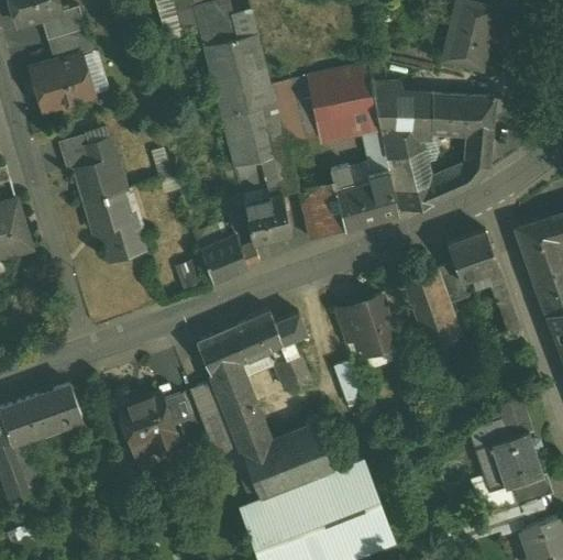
[(55,0),(9,0),(18,26),(41,20),(59,14),(59,13),(55,0)]
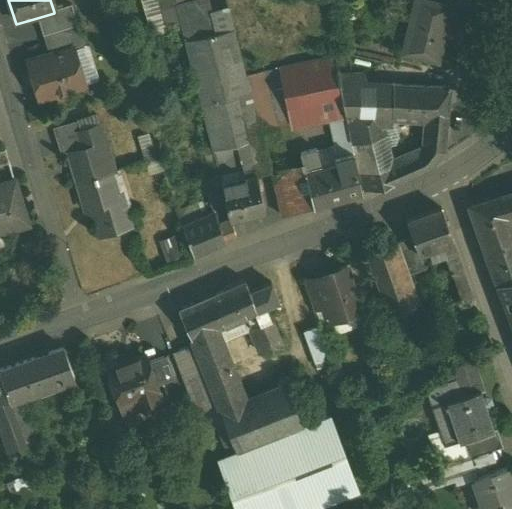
[(220,178),(222,185),(256,176),(269,172),(261,139),(246,78),(228,8),(211,13),(207,0),(201,0),(174,7),(220,178)]
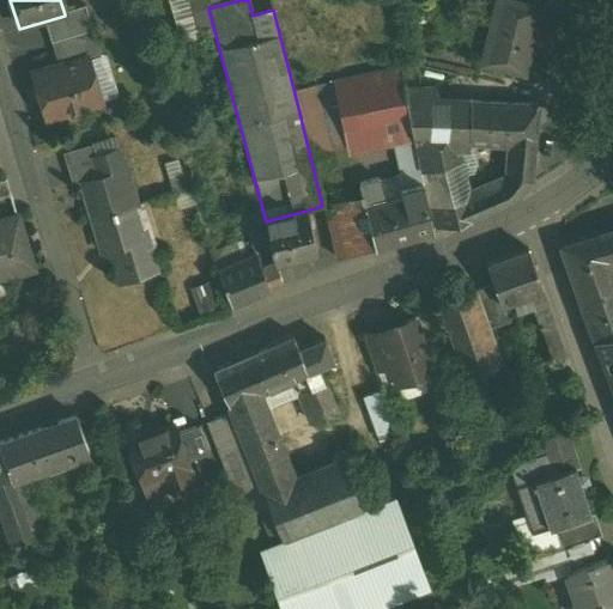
[(540,12),(498,1),(481,68),(525,78),(540,12)]
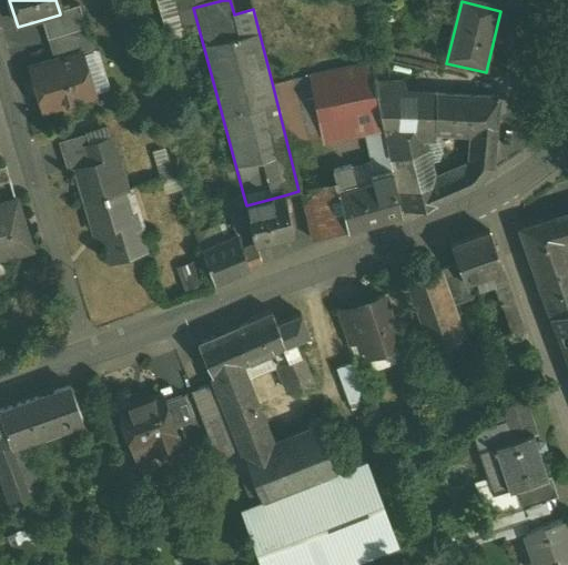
[(60,14),(41,20),(48,41),(85,30),(79,8),(60,13),(60,14)]
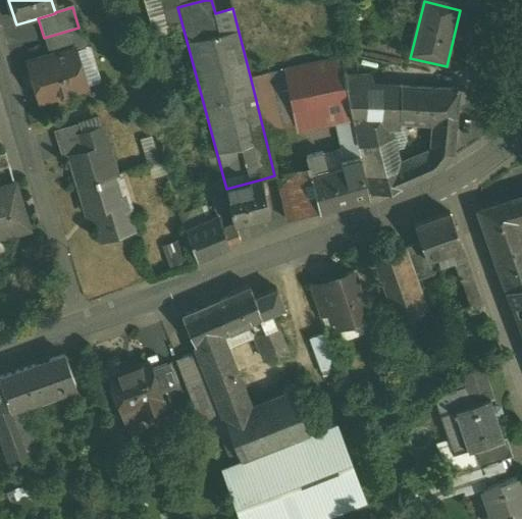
[(79,28),(44,38),(50,58),(74,51),(74,53),(86,50),(79,28)]
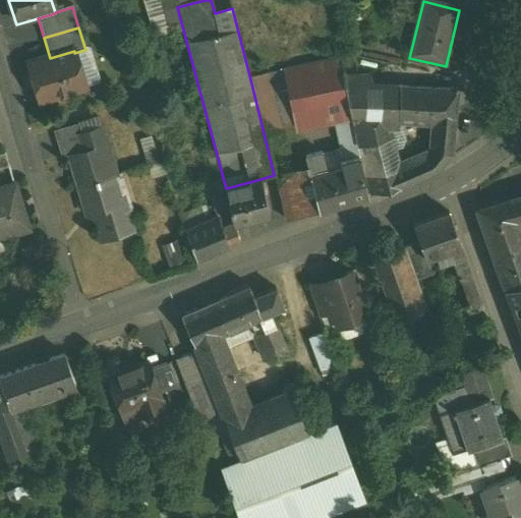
[(50,58),(29,65),(40,102),(55,97),(55,99),(61,102),(68,100),(71,94),(70,93),(85,89),(74,53),(74,51),(50,58)]
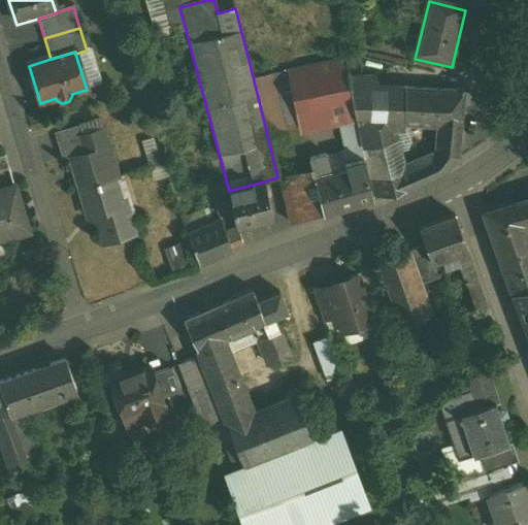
[(343,62),(287,74),(300,135),(336,128),(356,123),(350,90),(343,62)]
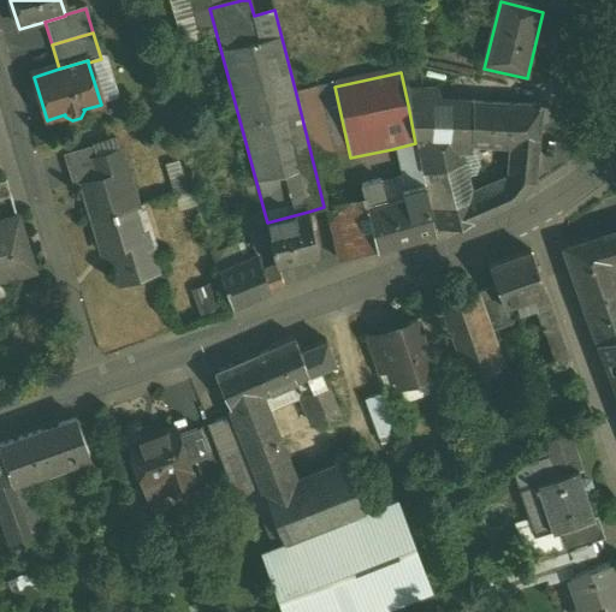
[(330,85),(296,94),(314,167),(348,159),(330,85)]
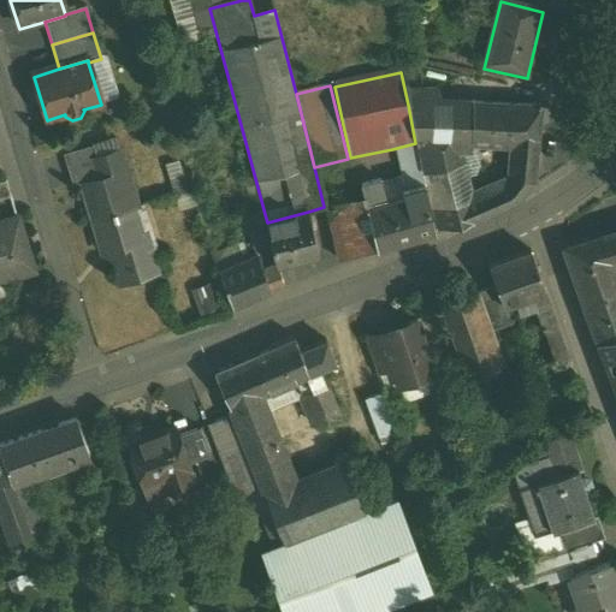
[(473,107),(408,105),(415,143),(418,143),(454,143),(472,144),(472,141),(473,107)]
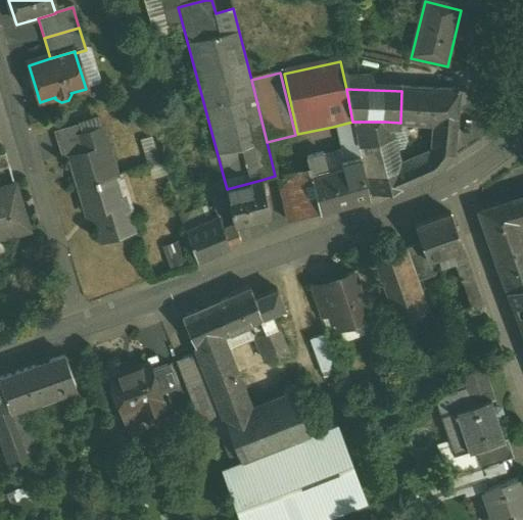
[(457,92),(401,91),(400,120),(438,122),(434,154),(452,156),(457,92)]
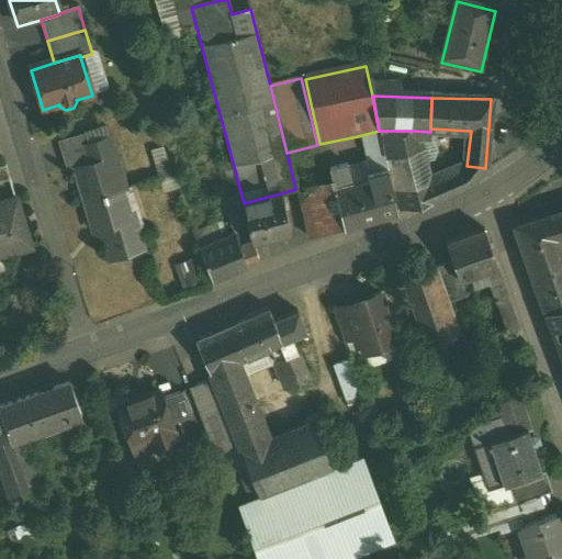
[(368,176),(388,171),(379,131),(358,136),(364,163),(368,176)]
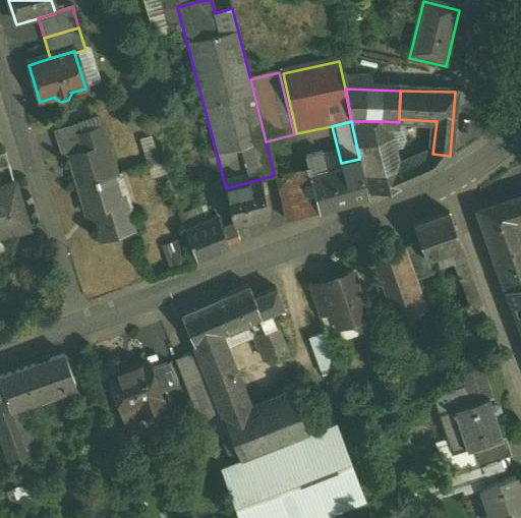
[(384,121),(353,121),(372,198),(401,190),(396,174),(384,121)]
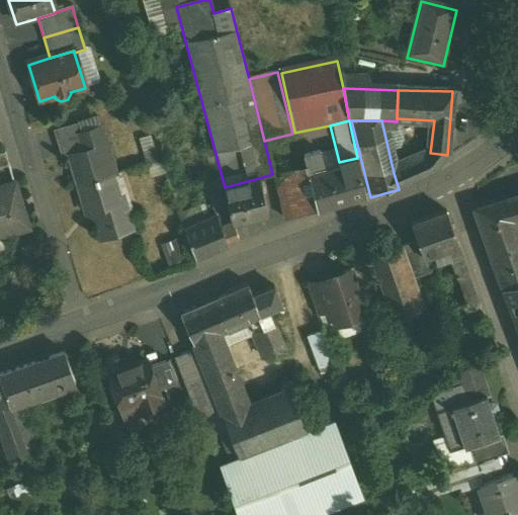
[(77,125),(54,133),(62,159),(70,156),(70,158),(85,153),(82,145),(83,144),(77,125)]
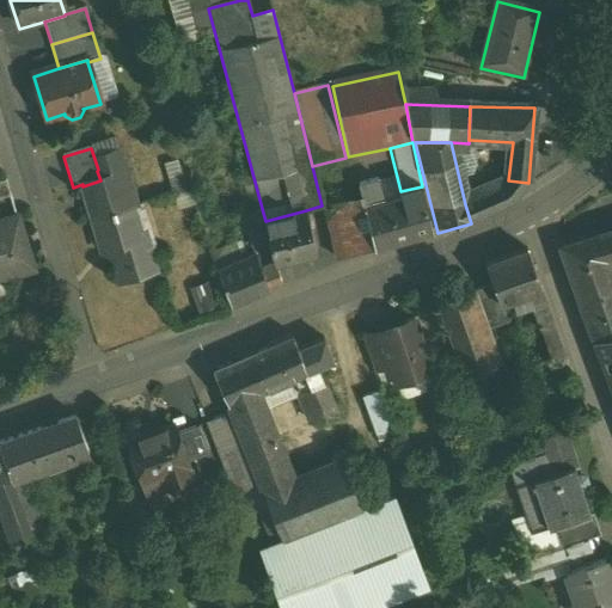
[(98,170),(97,171),(101,180),(83,186),(93,221),(132,209),(136,208),(132,191),(129,192),(120,164),(98,170)]
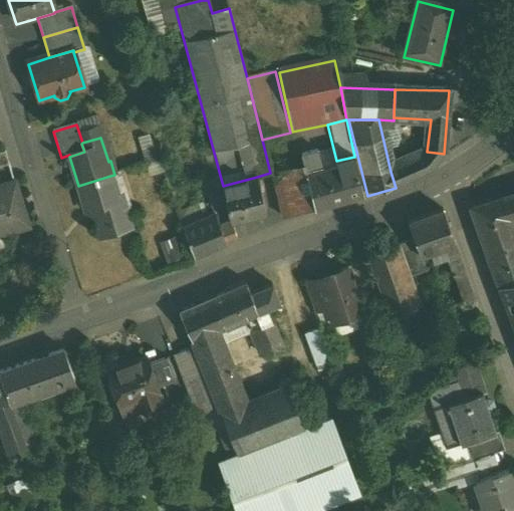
[(333,149),(301,157),(304,166),(307,177),(338,170),(336,161),(333,149)]
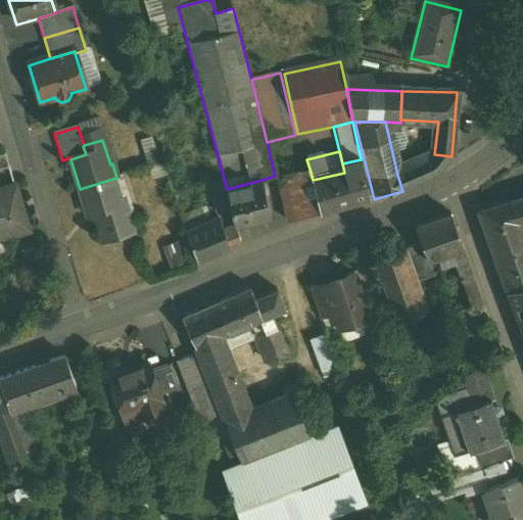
[(429,159),(397,175),(402,191),(438,174),(452,156),(434,154),(429,159)]
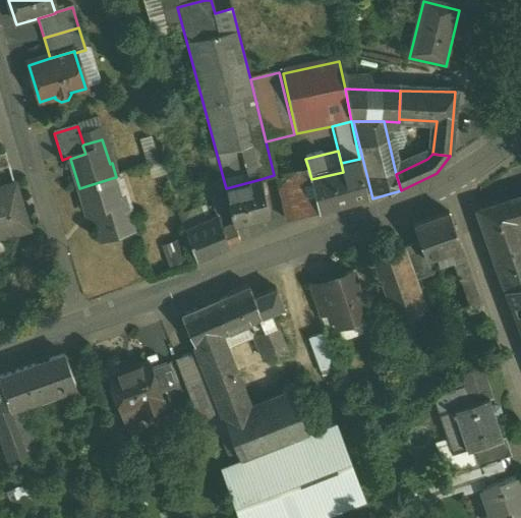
[(5,156),(0,157),(0,172),(10,169),(5,156)]
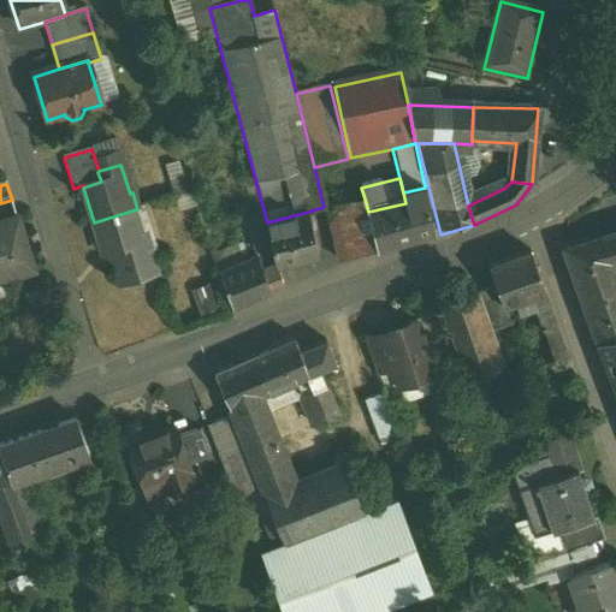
[(406,203),(415,242),(437,237),(425,188),(403,192),(406,203)]
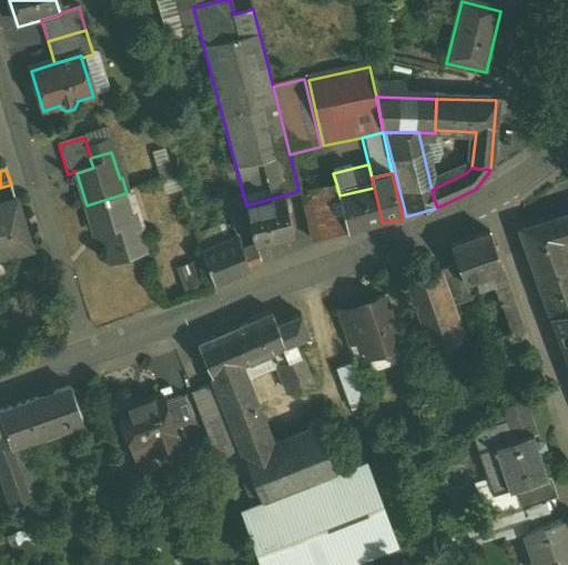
[(340,195),(336,183),(300,192),(313,244),(347,233),(340,195)]
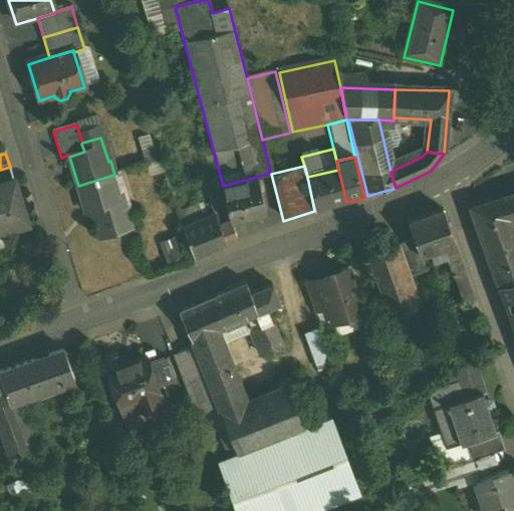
[(346,202),(338,170),(307,177),(314,211),(346,202)]
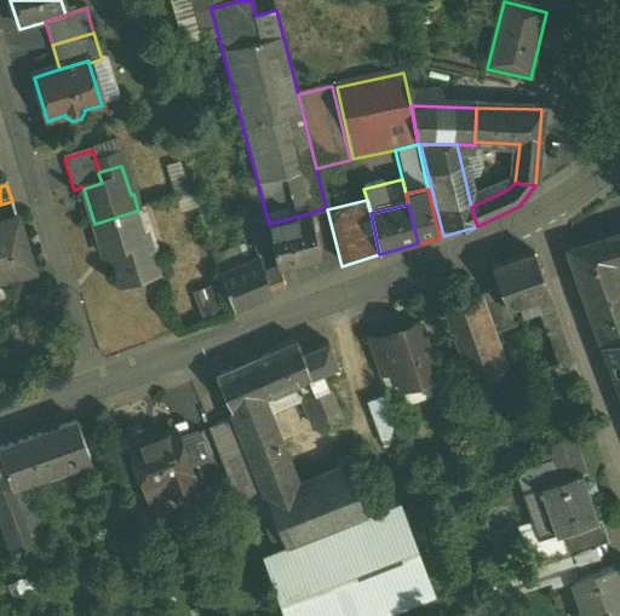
[(95,224),(92,224),(103,259),(110,257),(120,289),(159,277),(147,239),(142,240),(133,212),(95,224)]
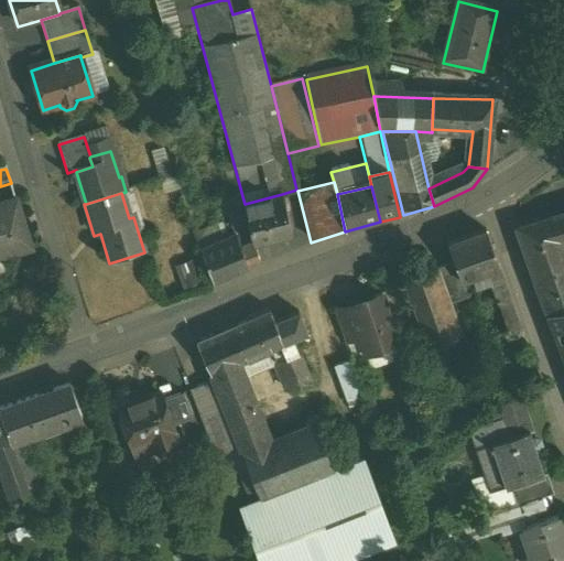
[(282,194),(245,204),(255,245),(292,235),(282,194)]
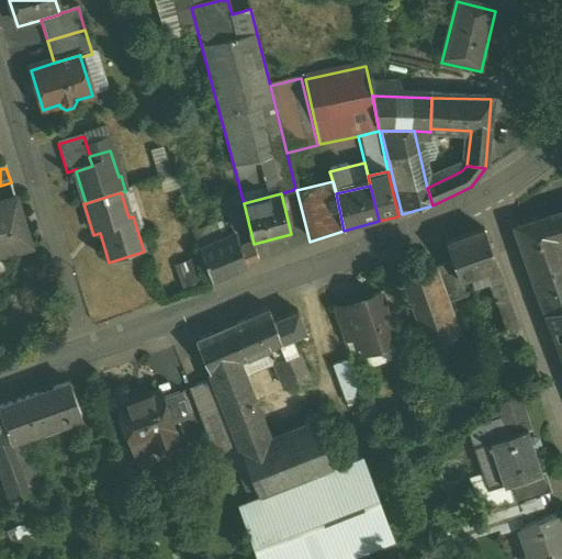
[(250,231),(242,196),(222,201),(234,236),(250,231)]
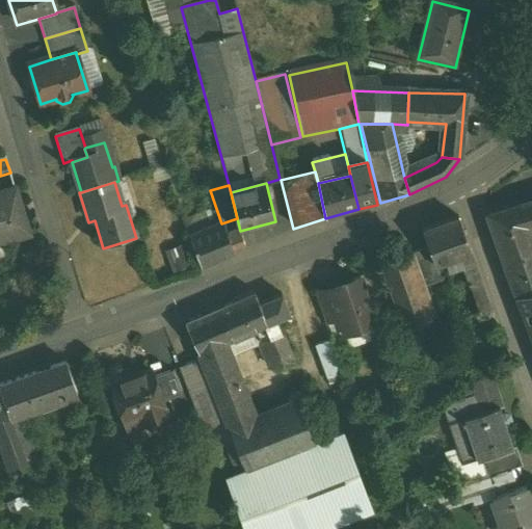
[(16,191),(0,195),(0,245),(30,237),(16,191)]
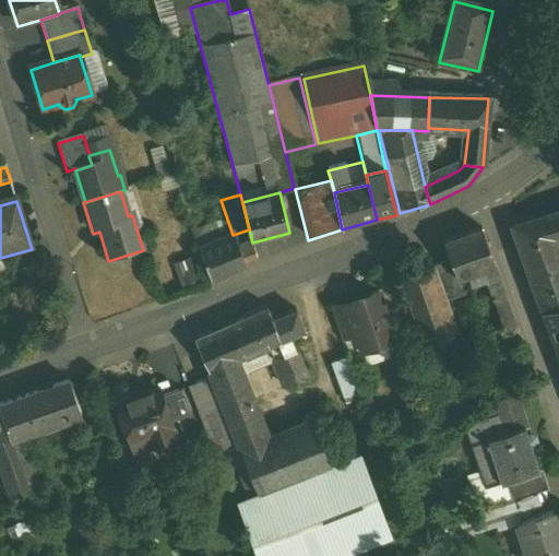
[(558,212),(546,216),(555,239),(558,237),(558,212)]
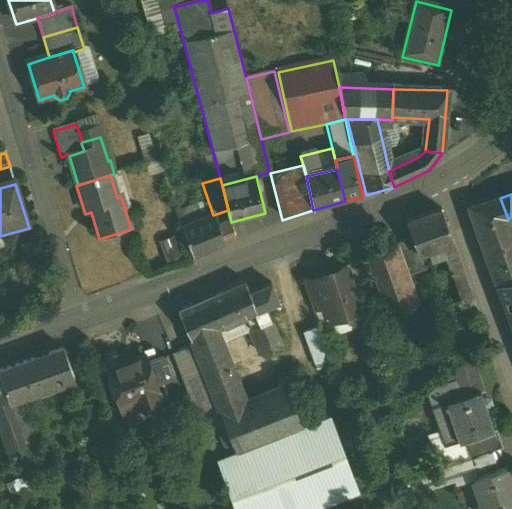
[(500,198),(469,208),(486,260),(497,287),(511,281),(511,231),(508,219),(500,198)]
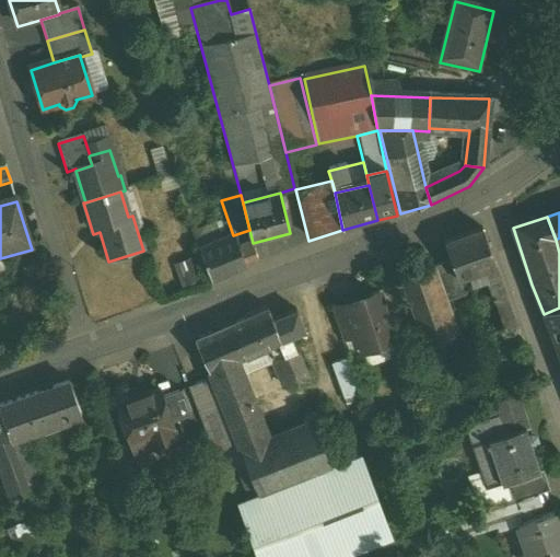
[(482,231),(444,245),(451,263),(457,281),(458,280),(482,273),(496,267),(482,231)]
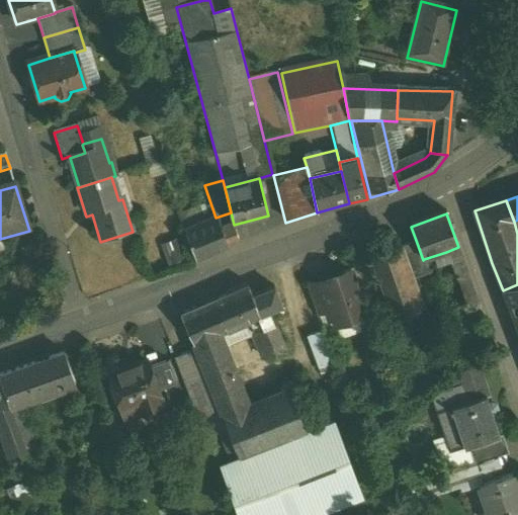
[(193,230),(186,233),(196,262),(240,242),(234,225),(222,231),(218,220),(193,230)]
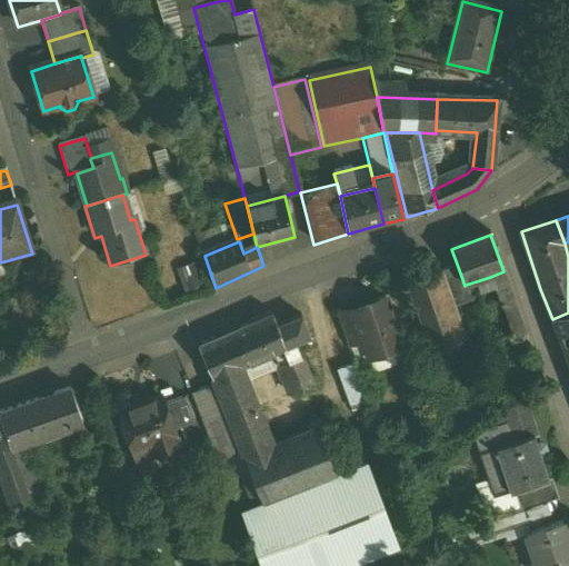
[(458,267),(437,275),(449,310),(471,303),(466,285),(465,286),(458,267)]
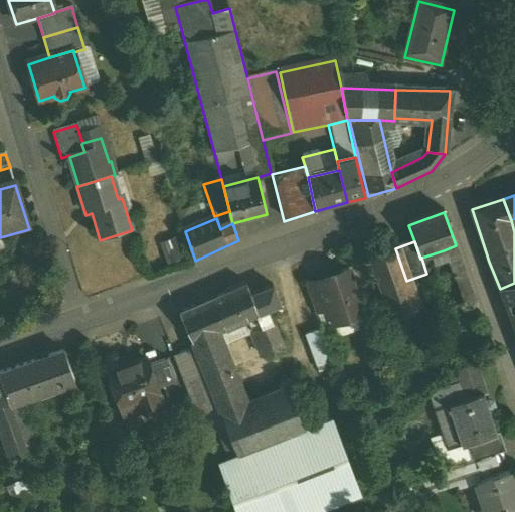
[(465,273),(456,245),(444,250),(453,277),(457,276),(465,273)]
